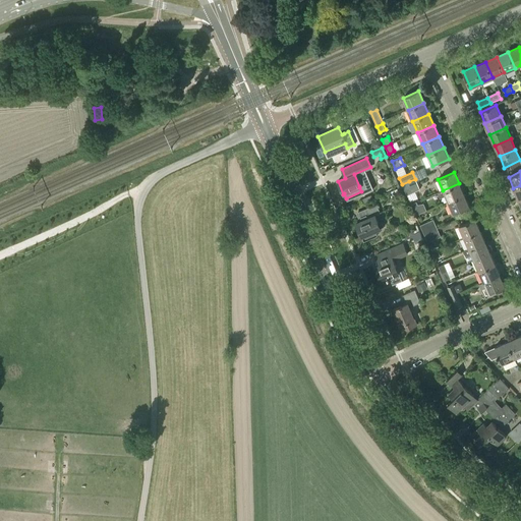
[(418,184),(415,179),(409,181),(411,187),(418,184)]
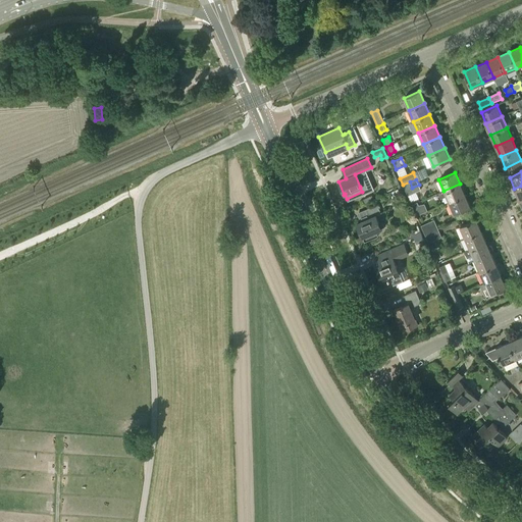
[(410,181),(403,185),(406,191),(412,188),(410,181)]
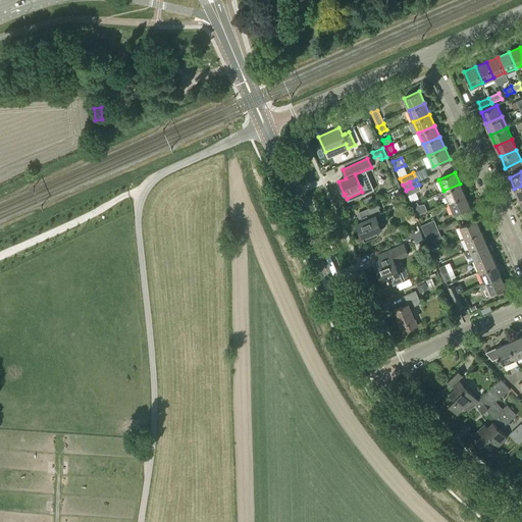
[(460,184),(444,191),(438,193),(440,199),(446,197),(449,202),(465,195),(460,184)]
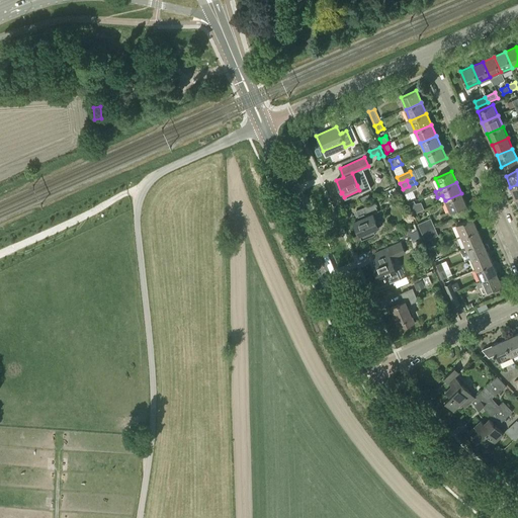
[(416,183),(409,186),(403,189),(408,200),(414,198),(411,191),(418,188),(416,183)]
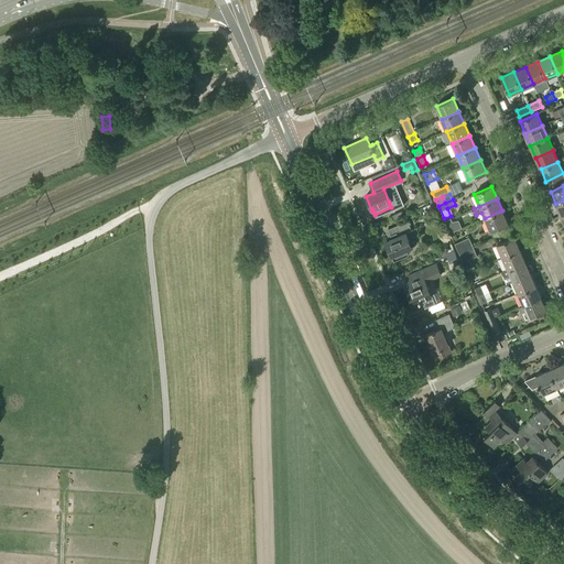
[(502,210),(485,218),(490,231),(508,223),(502,210)]
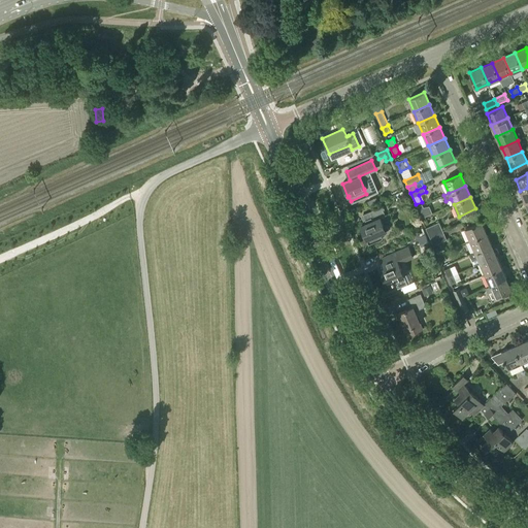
[(422,204),(417,207),(420,215),(425,212),(422,204)]
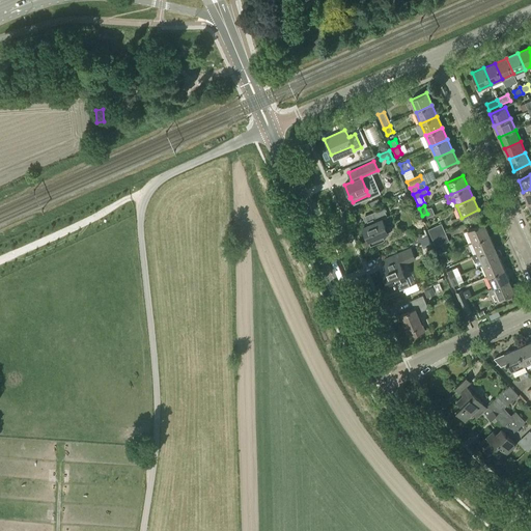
[(383,234),(387,232),(390,231),(388,226),(385,227),(382,220),(387,217),(383,208),(365,217),(368,224),(363,227),(368,241),(370,246),(385,241),(383,234)]
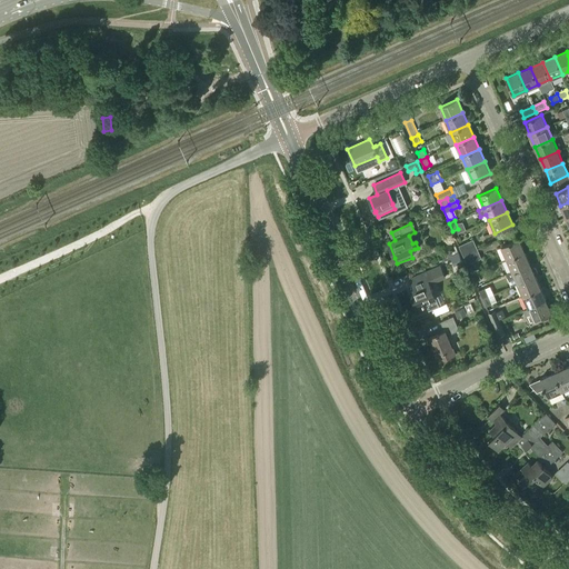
[(506,259),(523,251),(518,239),(500,247),(506,259)]
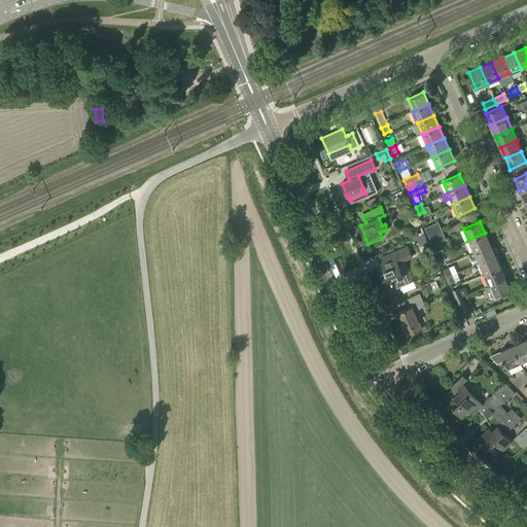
[(442,231),(438,222),(425,227),(429,239),(435,237),(433,231),(440,227),(442,231)]
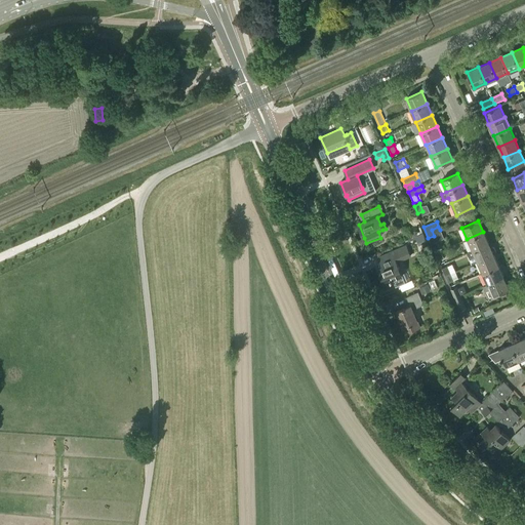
[(434,236),(428,238),(431,244),(444,238),(440,230),(438,227),(432,230),(434,236)]
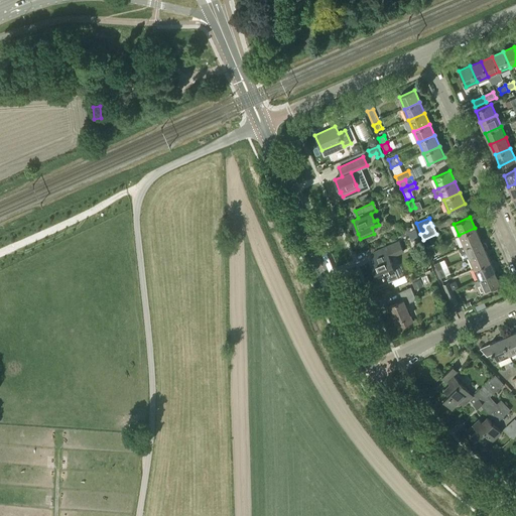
[(475,228),(459,235),(464,246),(480,239),(475,228)]
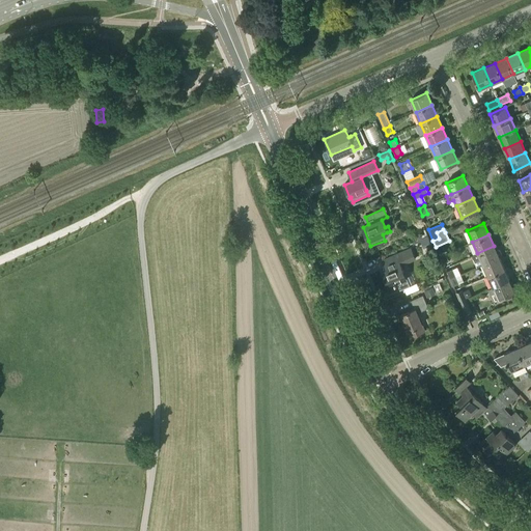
[(494,246),(477,253),(472,255),(474,260),(479,258),(482,264),(498,257),(494,246)]
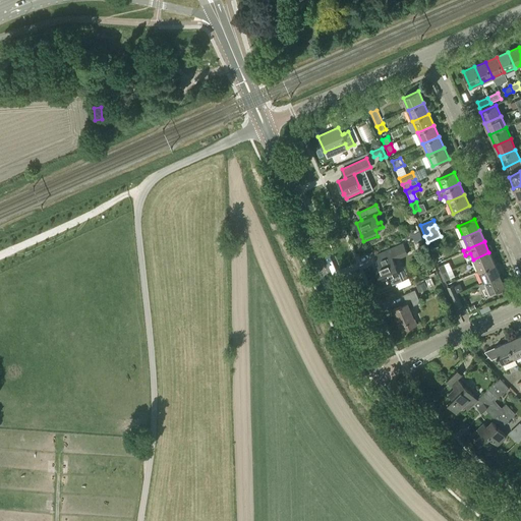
[(381,281),(389,278),(392,285),(402,281),(393,259),(408,253),(404,243),(375,255),(380,265),(375,267),(381,281)]
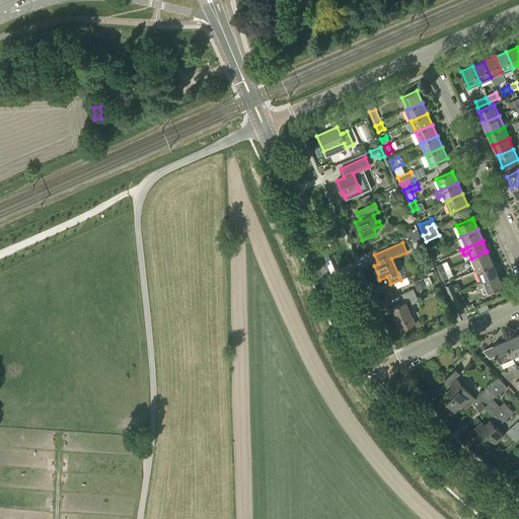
[(418,251),(421,260),(428,256),(424,248),(418,251)]
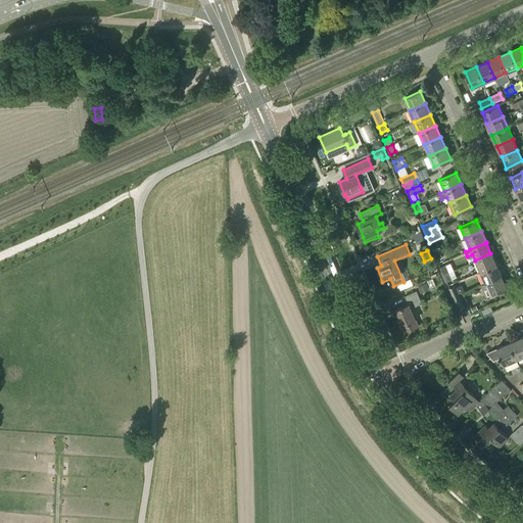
[(439,250),(433,252),(436,259),(442,257),(439,250)]
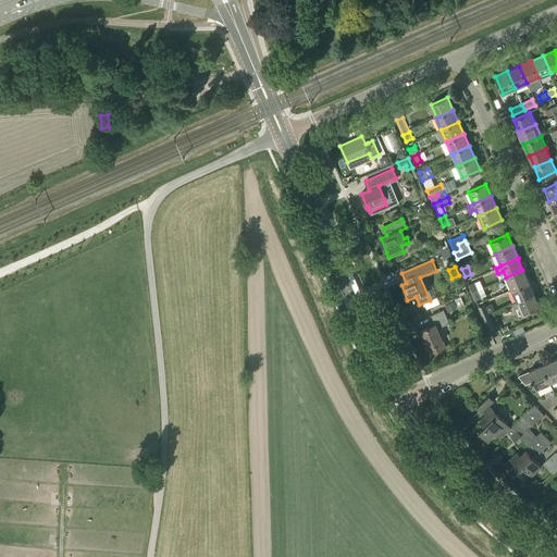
[(522,270),(506,277),(510,289),(528,282),(522,270)]
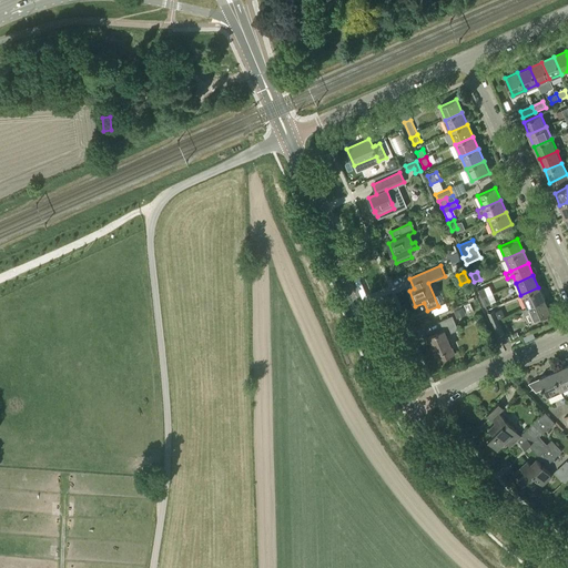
[(544,300),(538,287),(520,295),(526,306),(544,300)]
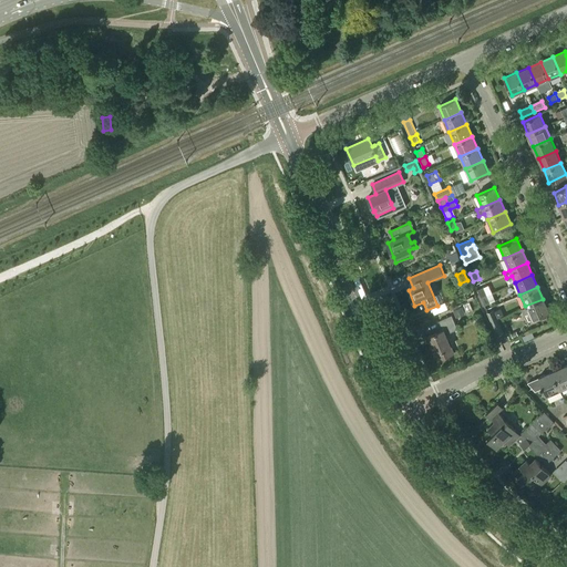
[(481,298),(487,296),(483,288),(477,290),(481,298)]
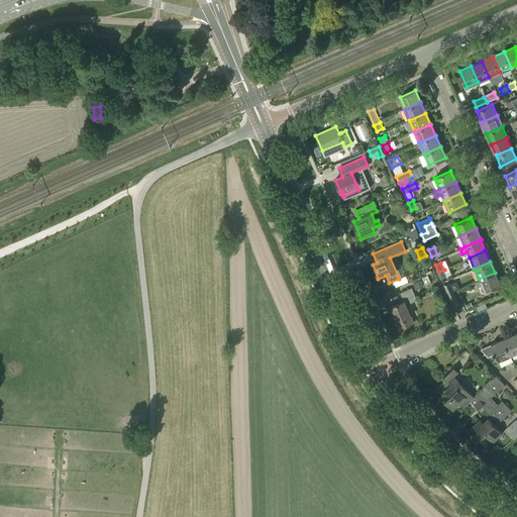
[(441,279),(447,277),(444,270),(438,272),(441,279)]
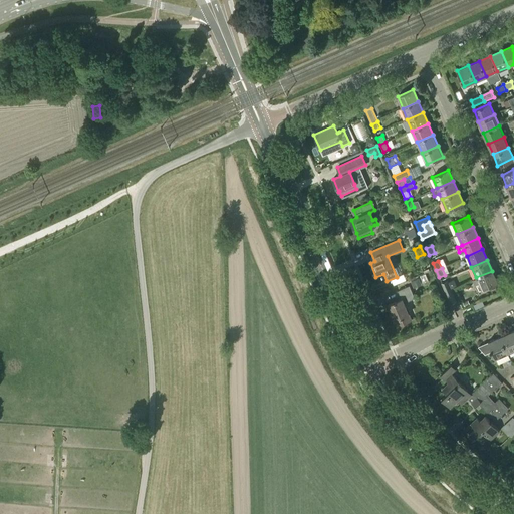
[(492,271),(476,277),(477,278),(472,280),(475,286),(477,285),(479,290),(482,290),(481,289),(497,282),(492,271)]
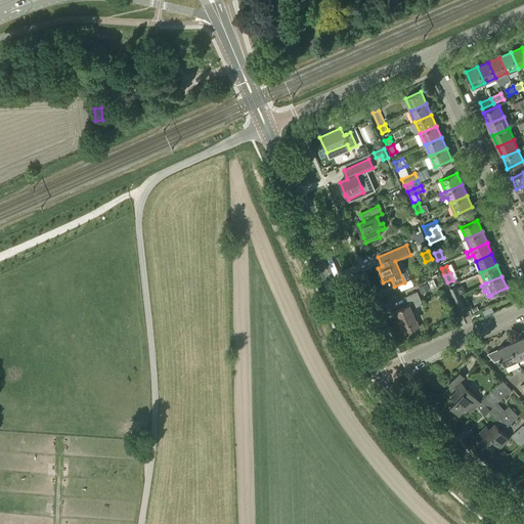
[(426,289),(424,282),(418,286),(420,291),(422,296),(433,291),(432,287),(426,289)]
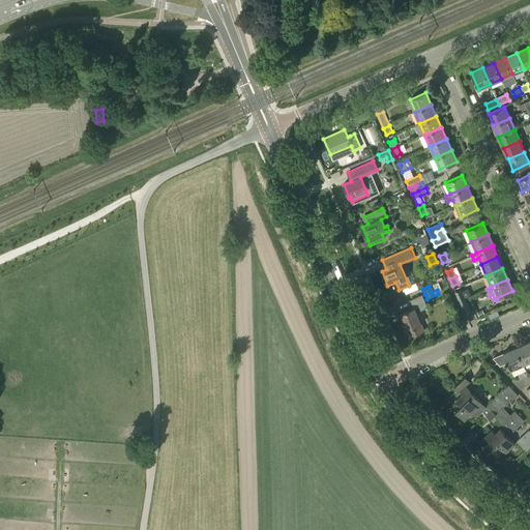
[(460,301),(466,298),(462,290),(455,292),(460,301)]
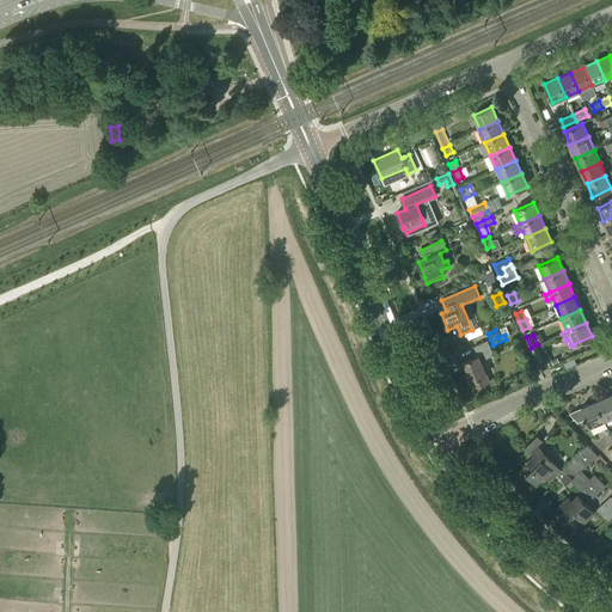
[(487,375),(487,374),(481,361),(494,355),(487,341),(473,347),(478,356),(461,363),(470,383),(473,389),(489,381),(487,375)]
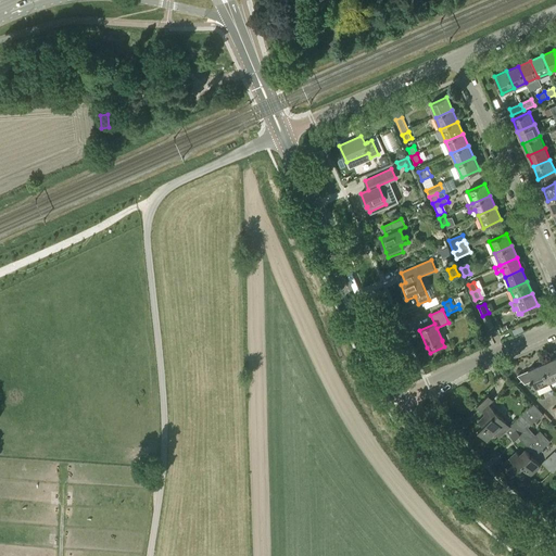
[(489,313),(482,316),(488,329),(494,326),(489,313)]
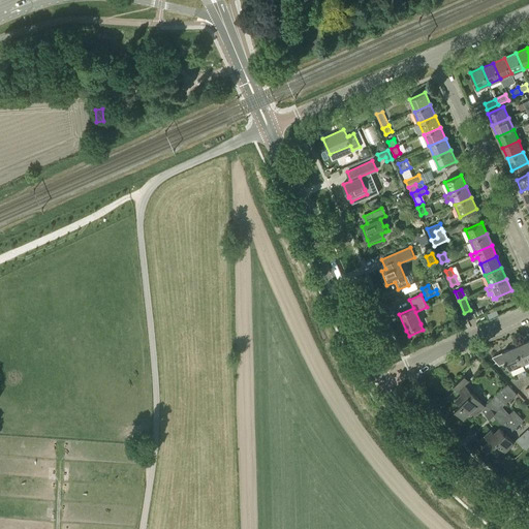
[(497,309),(488,313),(490,318),(499,314),(497,309)]
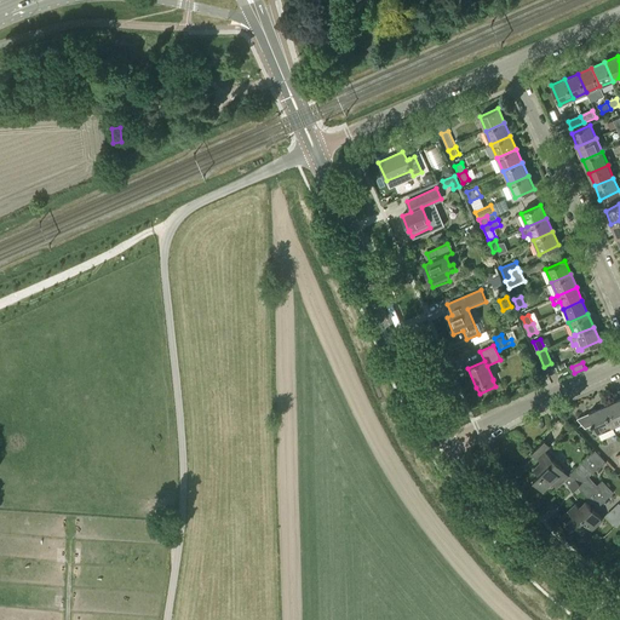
[(619,406),(618,400),(603,407),(613,426),(619,423),(619,406)]
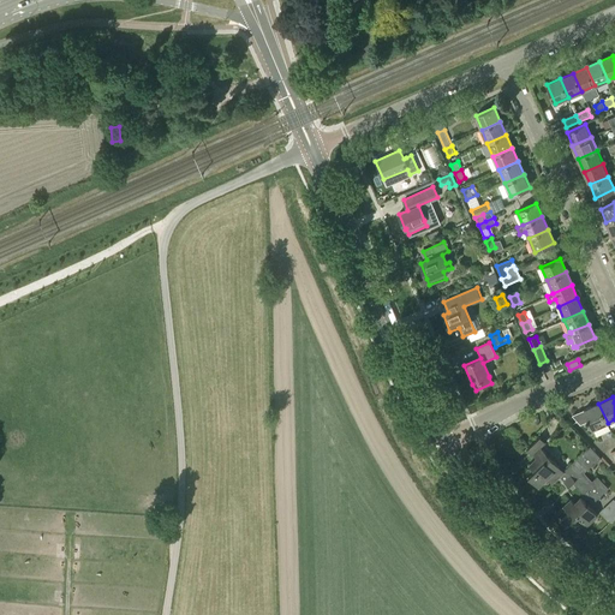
[(608,423),(598,404),(571,416),(581,424),(590,421),(593,429),(608,423)]
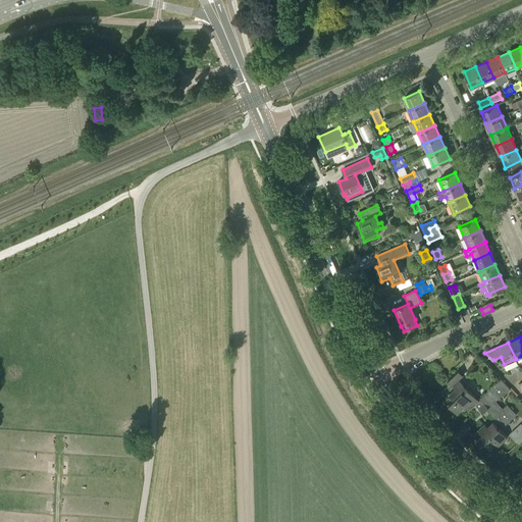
[(486,410),(494,402),(493,401),(501,395),(502,397),(509,389),(500,379),(478,400),(459,379),(463,375),(458,371),(448,381),(452,386),(453,385),(456,388),(449,395),(454,399),(449,404),(458,412),(464,406),(468,411),(475,405),(479,410),(482,413),(486,410)]
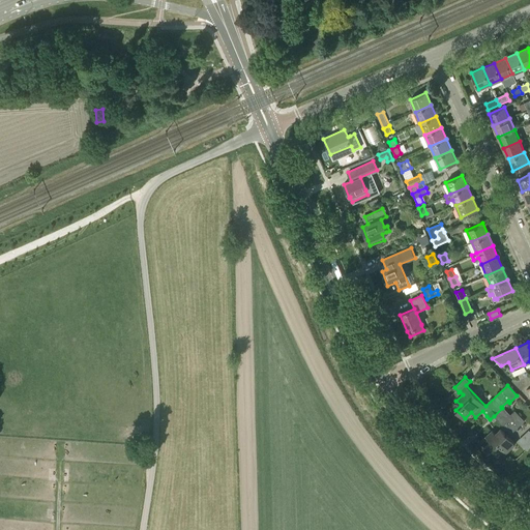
[(494,416),(510,433),(524,420),(513,410),(508,415),(502,408),(494,416)]
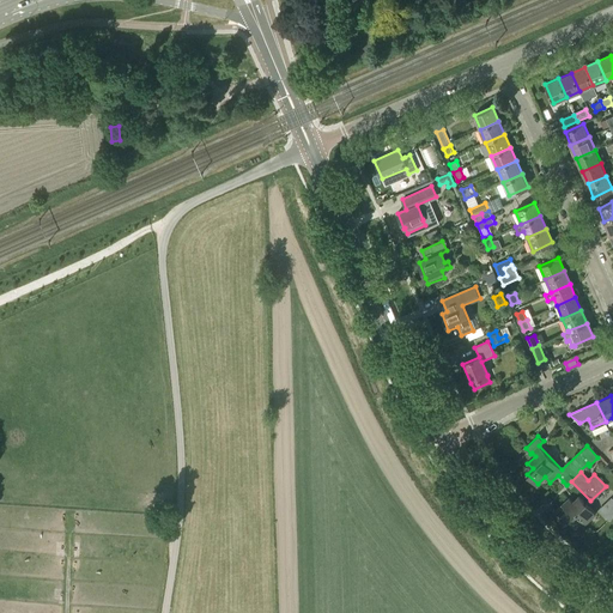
[(596,514),(588,504),(580,496),(572,502),(569,498),(562,505),(566,510),(559,517),(564,523),(569,520),(576,528),(583,521),(586,523),(596,514)]
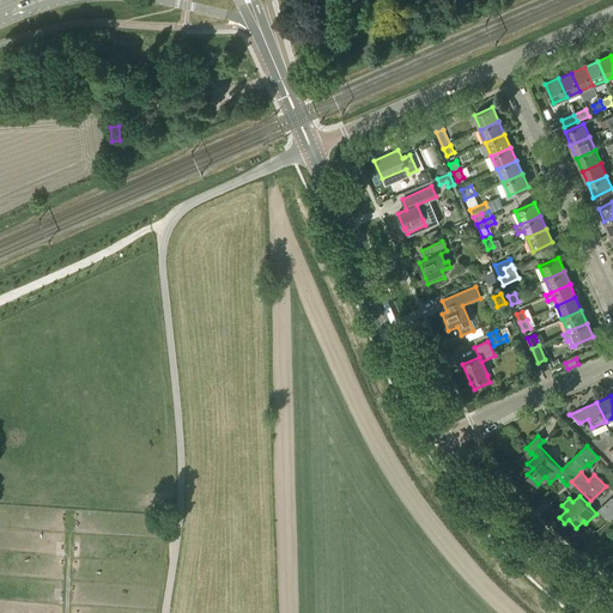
[(612,498),(612,497),(599,509),(610,521),(612,516),(612,498)]
